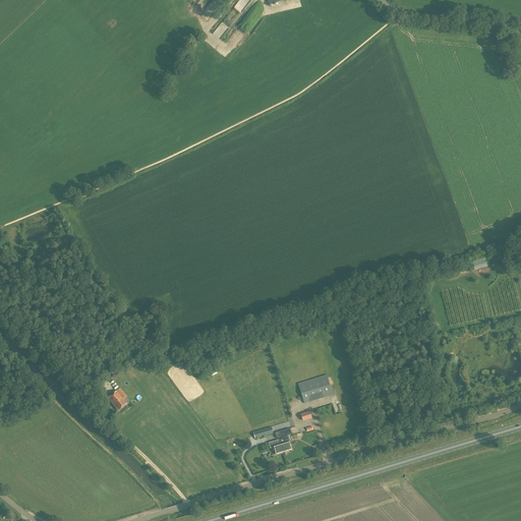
[(486,263),(485,258),(472,263),(473,267),(486,263)]
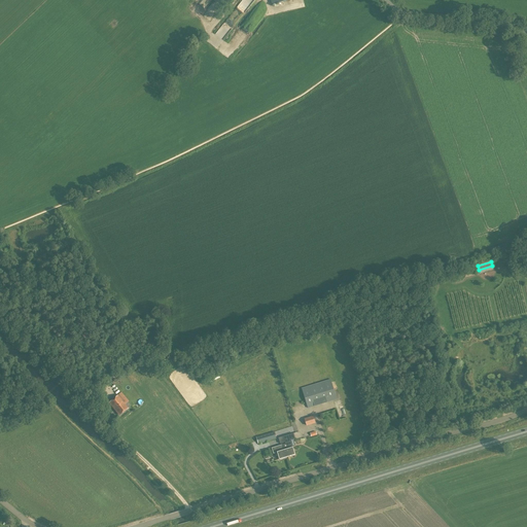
[(308,409),(337,399),(330,379),(302,388),(308,409)]
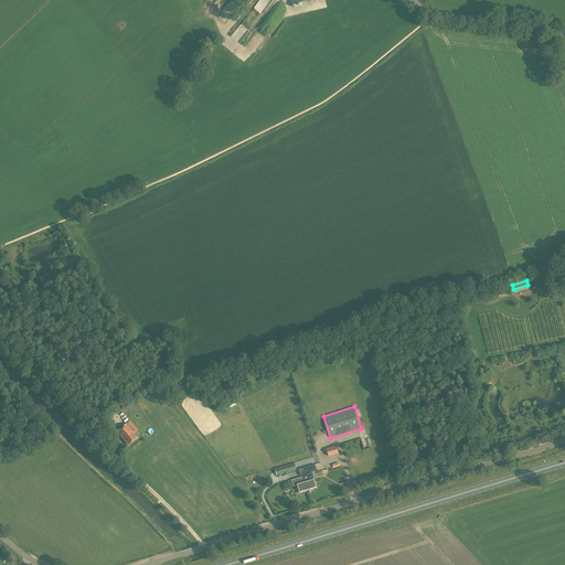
[(123,438),(131,430),(126,424),(116,432),(123,438)]
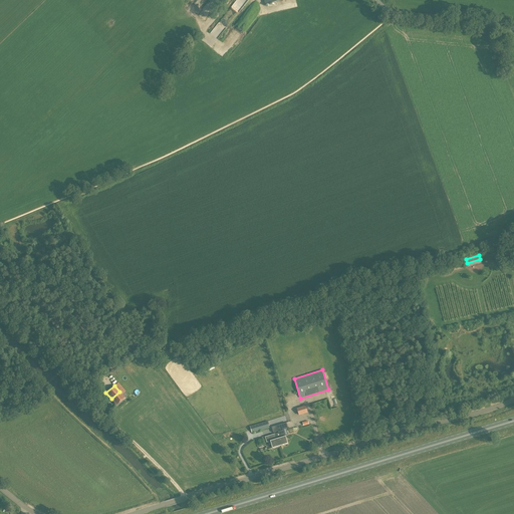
[(119,392),(111,399),(116,405),(124,399),(119,392)]
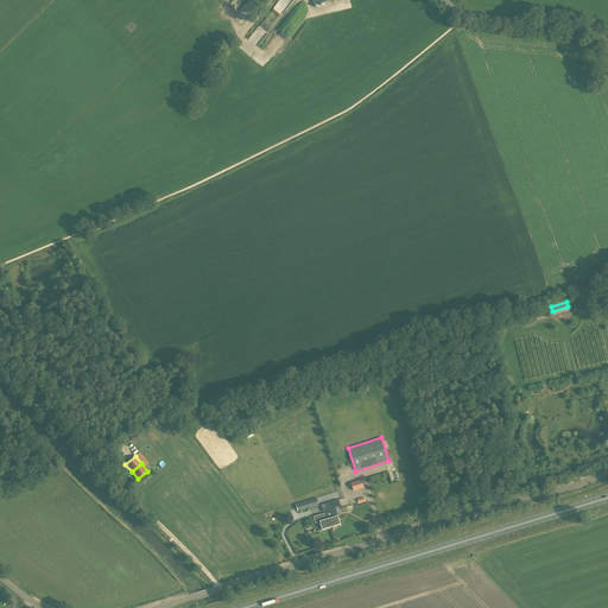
[(378,480),(382,494),(391,491),(387,476),(378,480)]
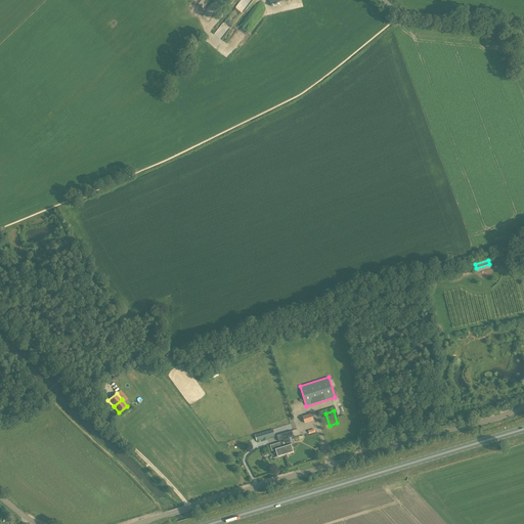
[(305,424),(313,421),(311,413),(302,417),(305,424)]
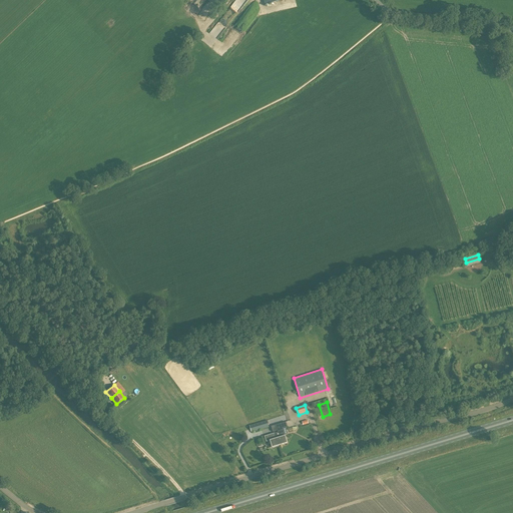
[(251,432),(269,427),(267,420),(249,426),(251,432)]
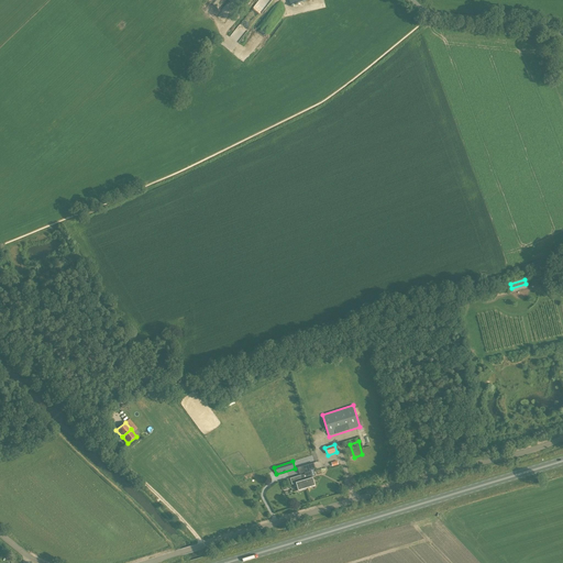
[(306,484),(307,488),(315,486),(311,473),(305,474),(301,475),(305,485),(306,484)]
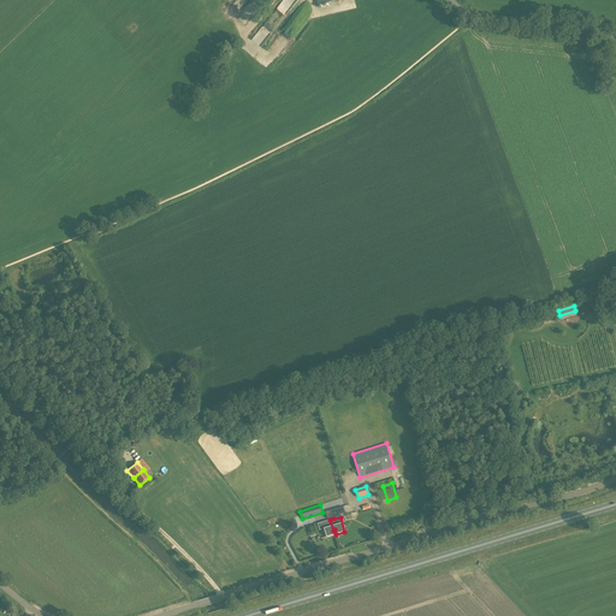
[(326,537),(336,534),(335,529),(333,531),(330,520),(318,523),(319,531),(321,529),(323,533),(325,532),(326,537)]
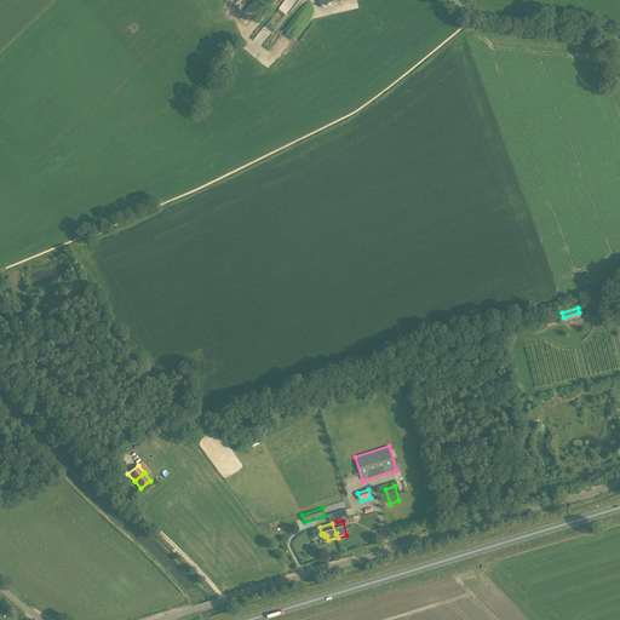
[(273,537),(280,535),(279,532),(288,529),(287,526),(271,530),(273,537)]
